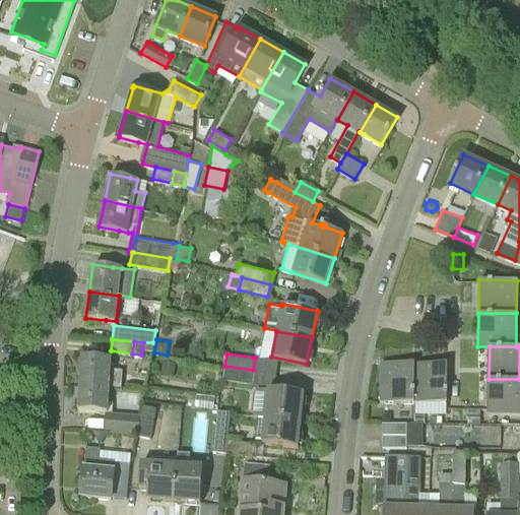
[(112,357),(103,357),(82,356),(81,358),(82,358),(80,383),(122,385),(124,368),(112,367),(112,357)]
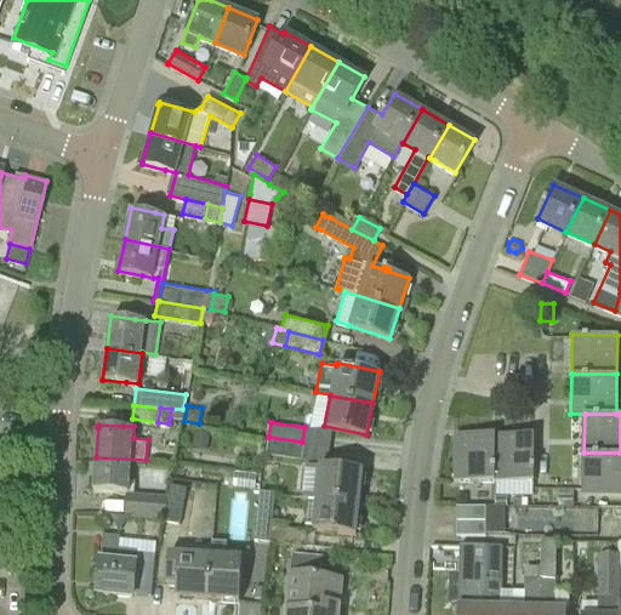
[(192,445),(208,448),(210,431),(194,428),(192,445)]
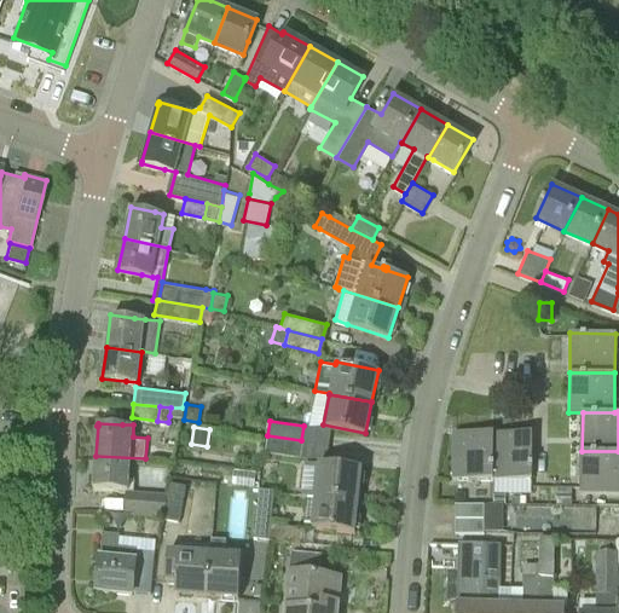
[(492,476),(492,431),(453,431),(452,476),(492,476)]
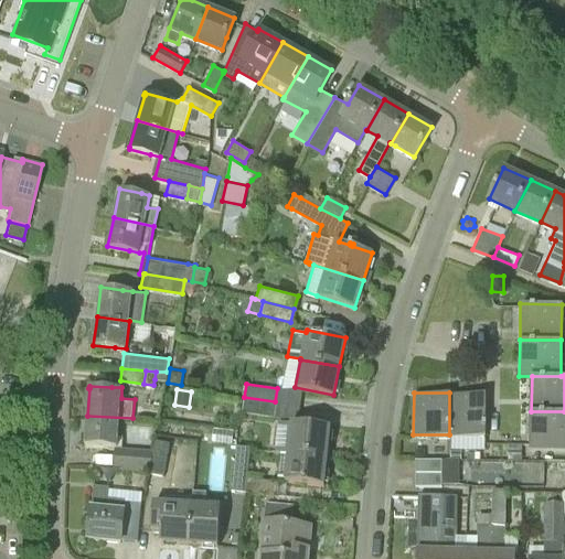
[(486,434),(486,393),(449,393),(449,434),(486,434)]
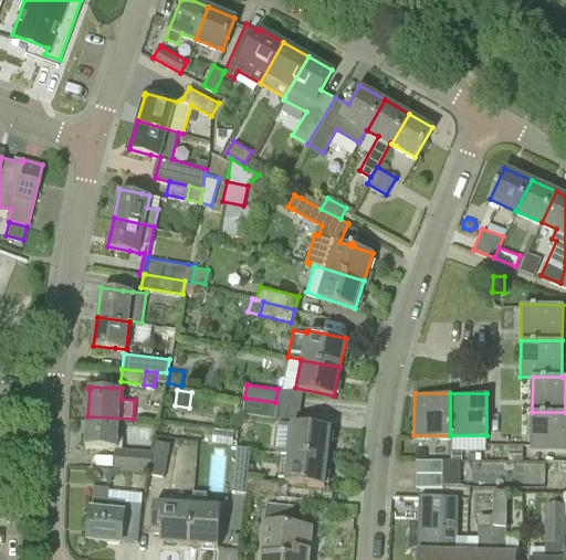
[(274,416),(275,402),(244,398),(242,412),(274,416)]
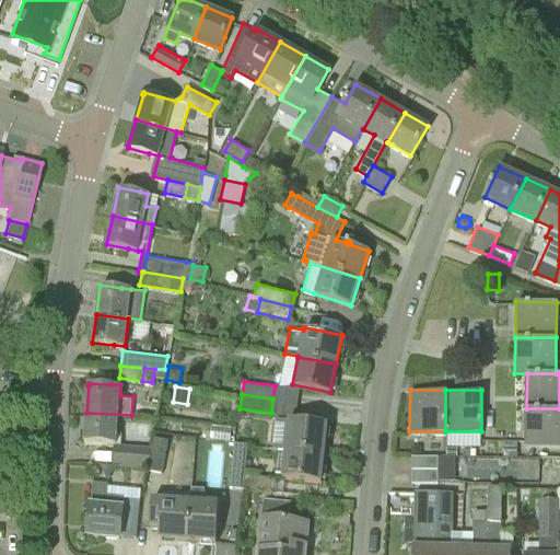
[(559,443),(559,408),(526,408),(526,443),(559,443)]
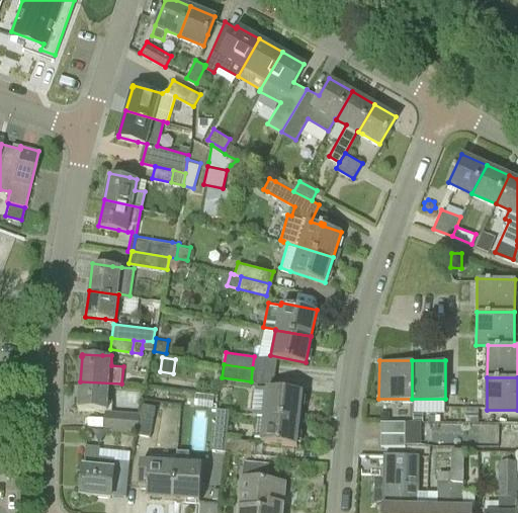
[(121,385),(121,383),(80,381),(79,406),(78,406),(78,408),(98,409),(107,410),(109,383),(121,385)]
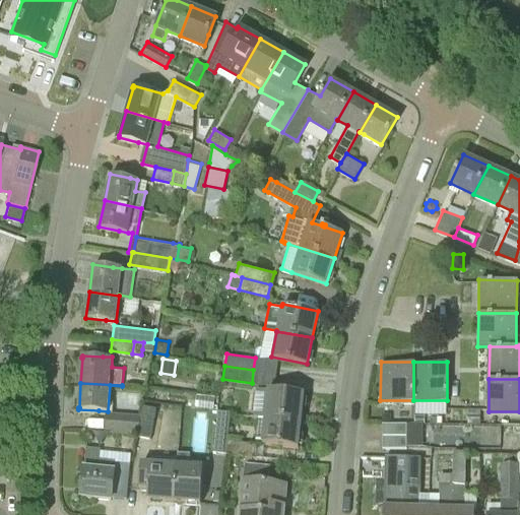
[(264,415),(301,420),(304,392),(267,388),(264,415)]
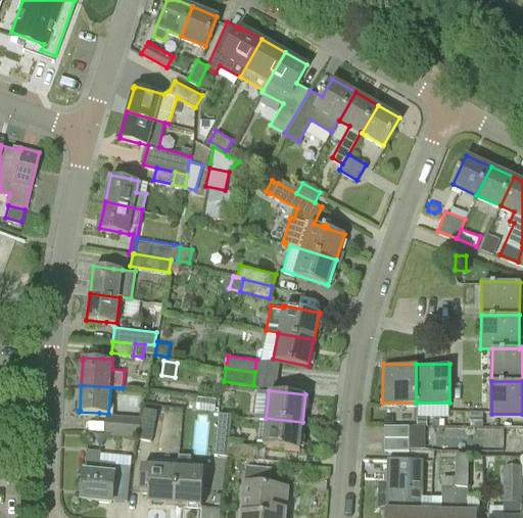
[(143,407),(141,420),(139,433),(138,436),(152,438),(156,409),(143,407)]
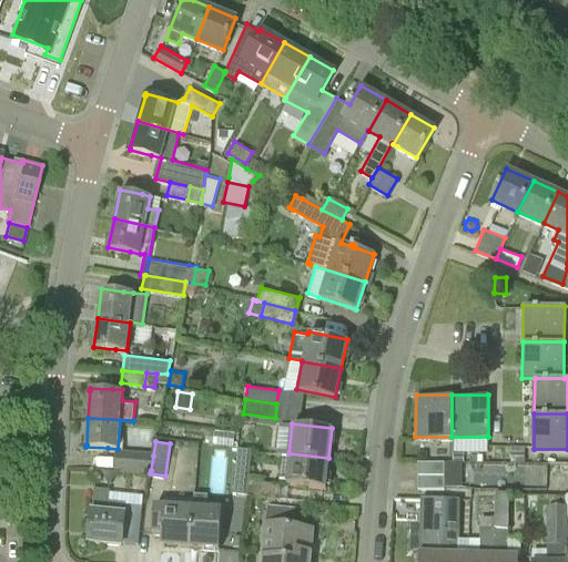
[(525,461),(525,445),(511,443),(510,460),(525,461)]
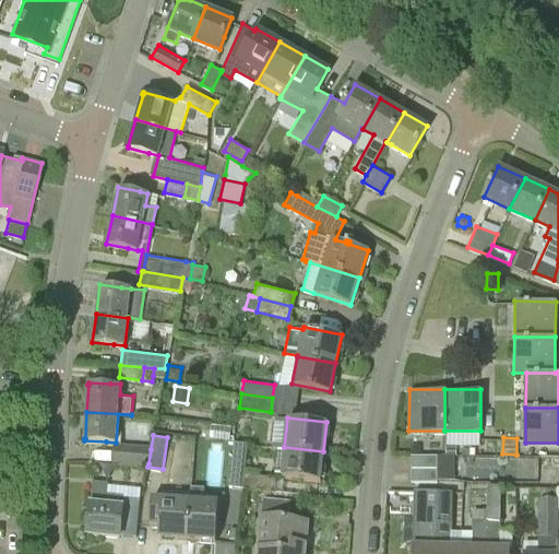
[(233,450),(247,451),(248,440),(234,439),(233,450)]
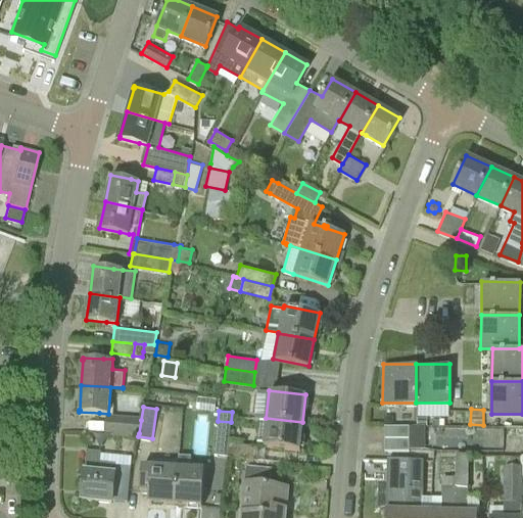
[(393,423),(393,414),(383,414),(383,423),(393,423)]
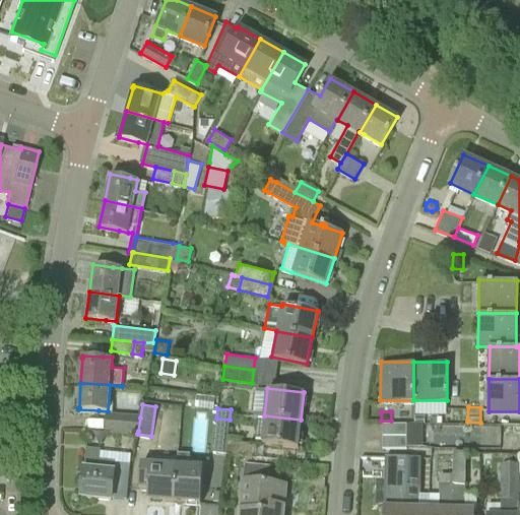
[(138,431),(140,417),(105,415),(104,429),(138,431)]
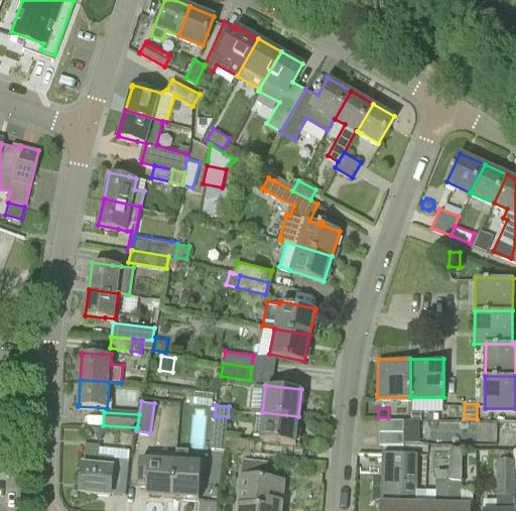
[(295,441),(298,416),(262,412),(260,437),(295,441)]
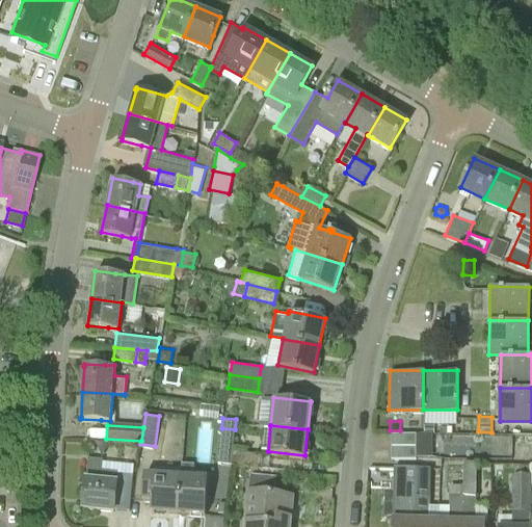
[(233,451),(233,448),(235,429),(221,428),(219,450),(233,451)]
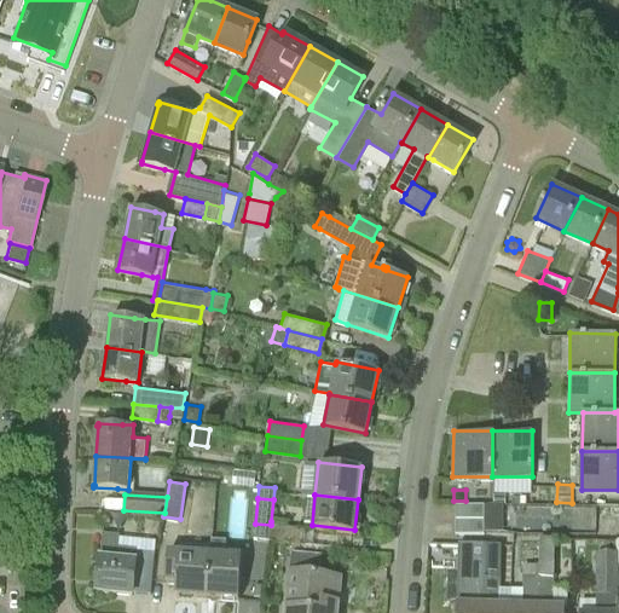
[(455,504),(455,533),(485,533),(485,504),(455,504)]
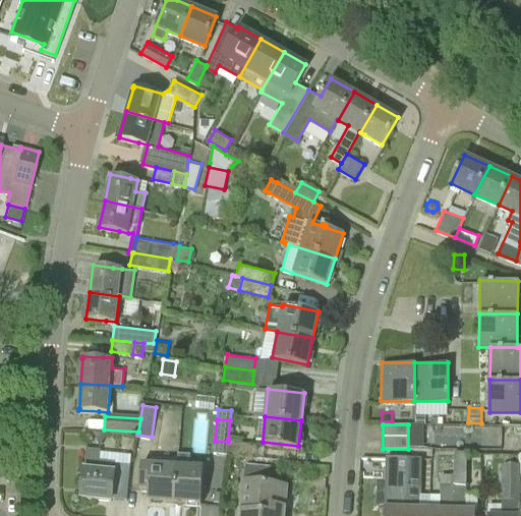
[(255,456),(257,442),(228,439),(228,442),(226,453),(255,456)]
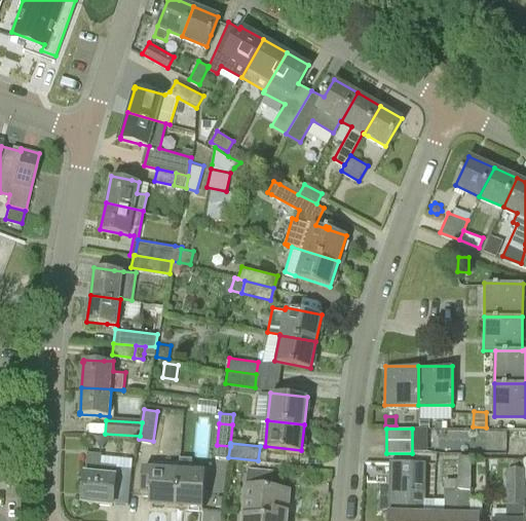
[(101,457),(101,452),(87,451),(82,500),(112,504),(112,501),(128,503),(132,460),(101,457)]
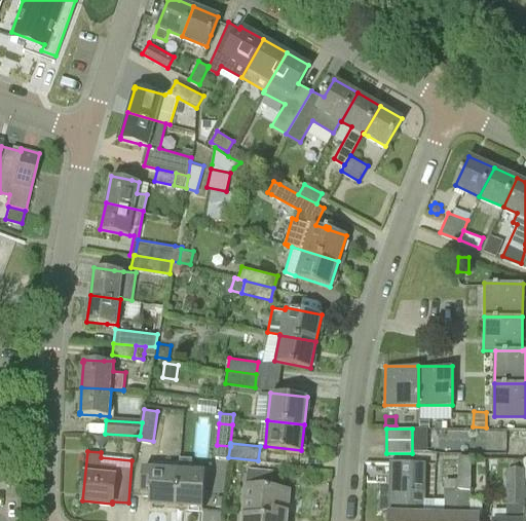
[(480,520),(480,514),(471,514),(472,457),(460,456),(459,479),(457,520),(480,520)]
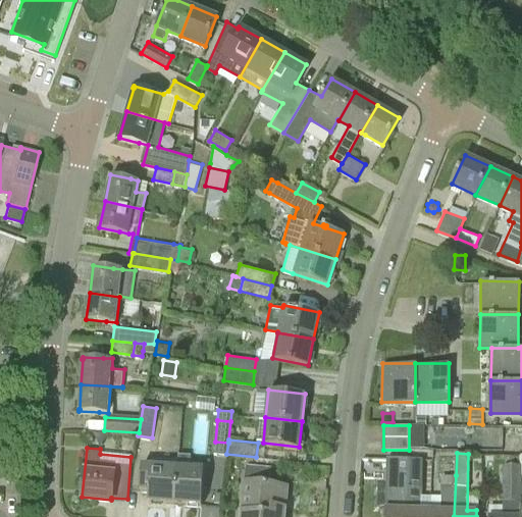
[(519,464),(519,454),(509,453),(509,463),(503,463),(503,516),(488,516),(519,516),(519,474),(519,464)]
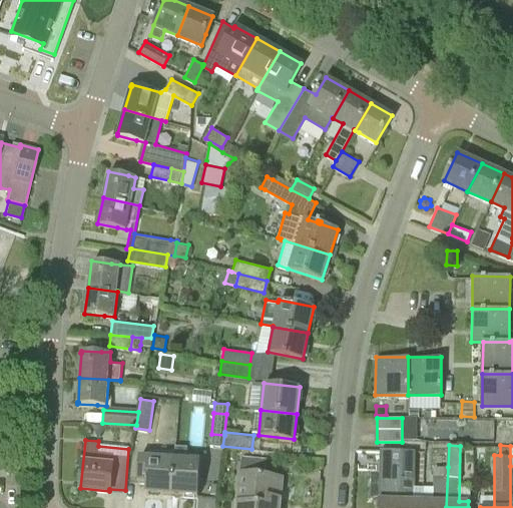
[(424,507),(425,486),(414,485),(415,450),(403,449),(402,462),(401,507),(424,507)]
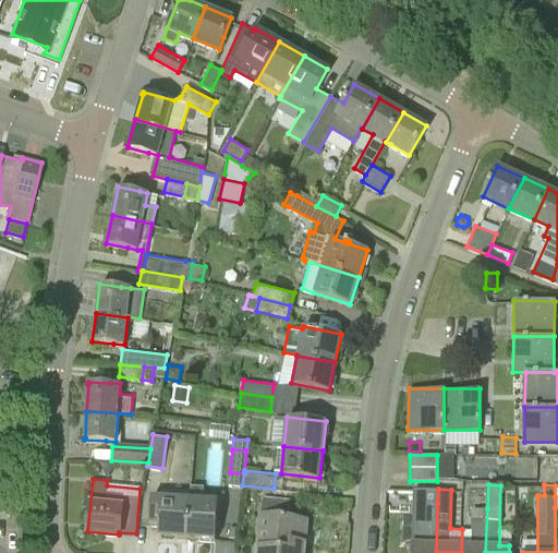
[(191,499),(191,490),(190,490),(190,499),(161,496),(152,496),(149,523),(159,523),(158,535),(186,537),(191,499)]
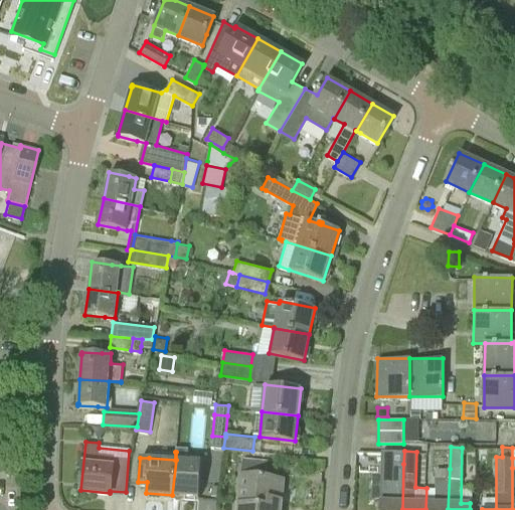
[(201,462),(187,461),(187,452),(176,452),(176,460),(172,495),(198,497),(201,462)]
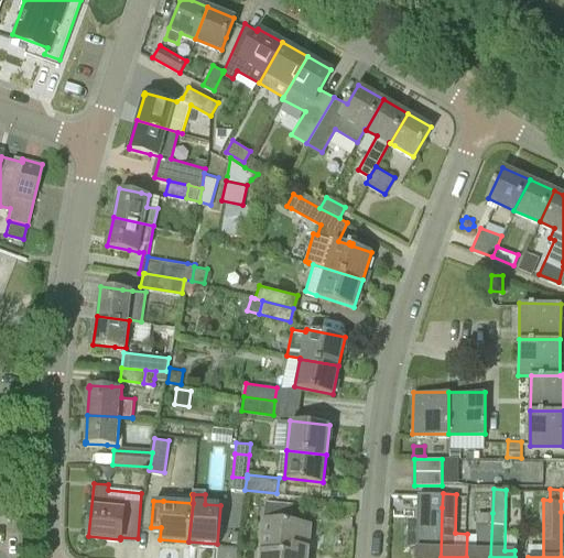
[(306,557),(311,522),(292,521),(293,504),(267,501),(260,557),(306,557)]
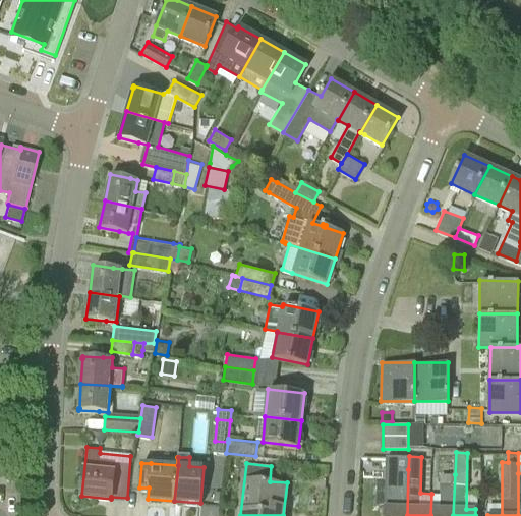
[(407,515),(408,469),(396,468),(395,483),(386,483),(386,507),(384,507),(384,515),(407,515)]
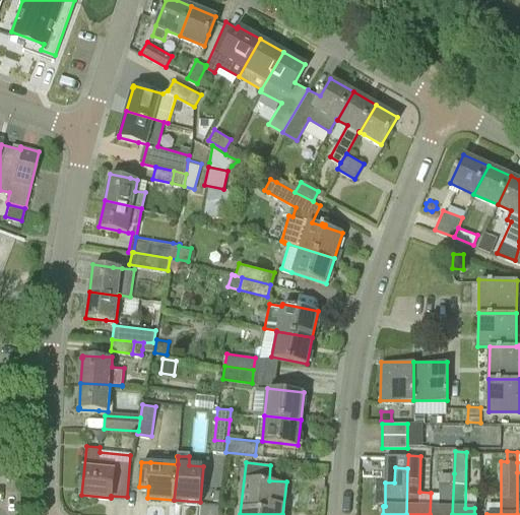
[(452,514),(454,473),(441,473),(440,493),(431,493),(430,514),(452,514)]
